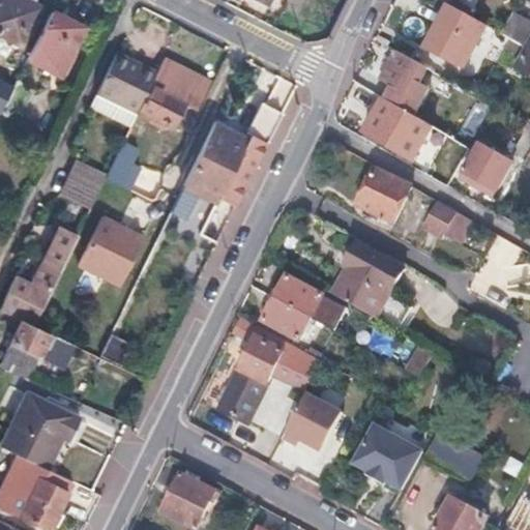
[(40,6),(27,0),(0,0),(0,34),(20,46),(40,6)]
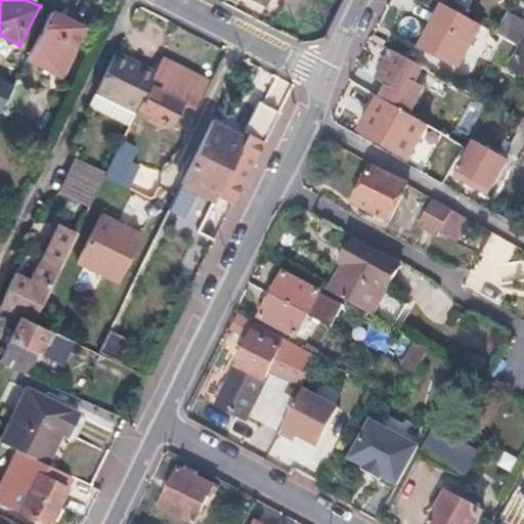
[(444,0),(442,4),(461,13),(464,8),(448,0),(444,0)]
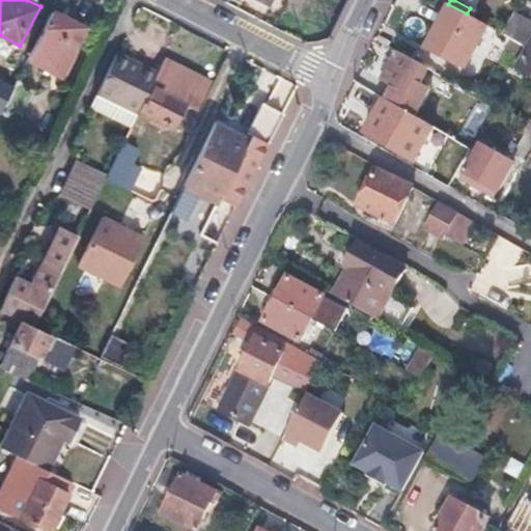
[(448,4),(446,2),(423,46),(459,65),(482,23),(467,14),(448,4)]
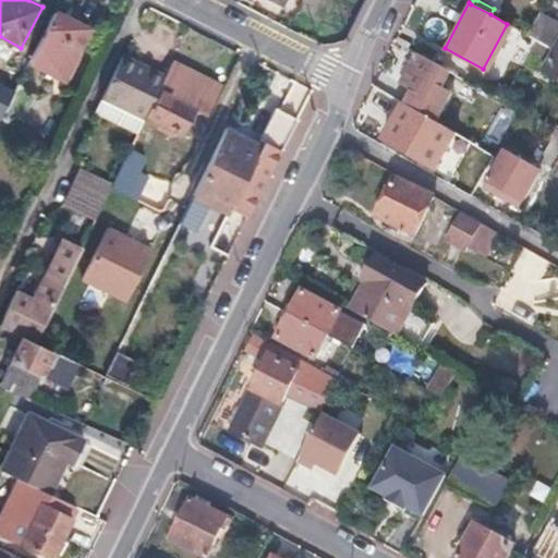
[(87,26),(53,10),(28,58),(62,75),(87,26)]
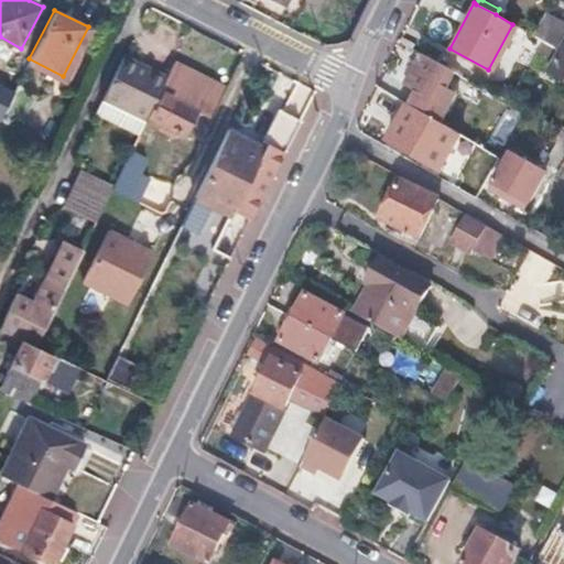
[(557,49),(563,35),(563,22),(548,13),(534,36),(557,49)]
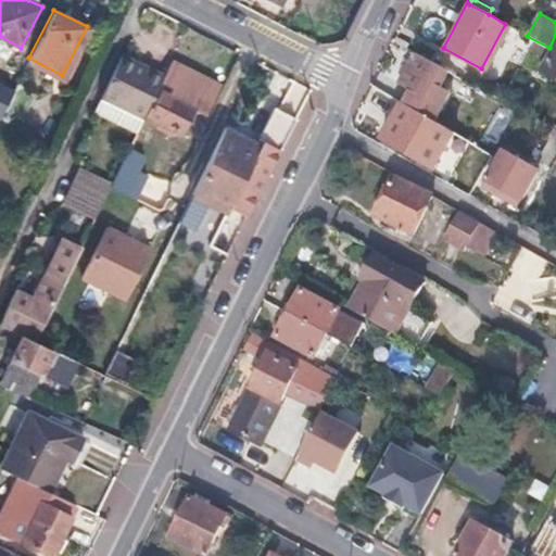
[(555,43),(541,73),(555,80),(555,43)]
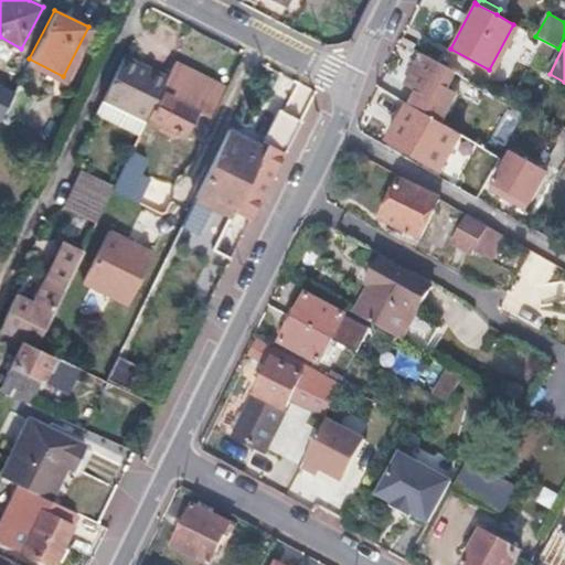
[(167,76),(124,54),(102,98),(145,120),(148,115),(167,76)]
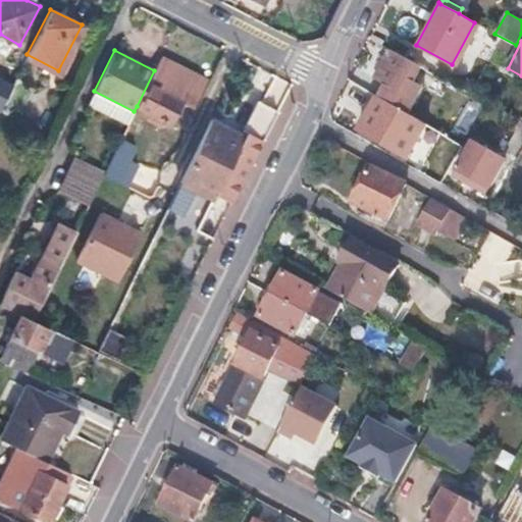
[(422,67),(393,51),(376,80),(405,96),(422,67)]
